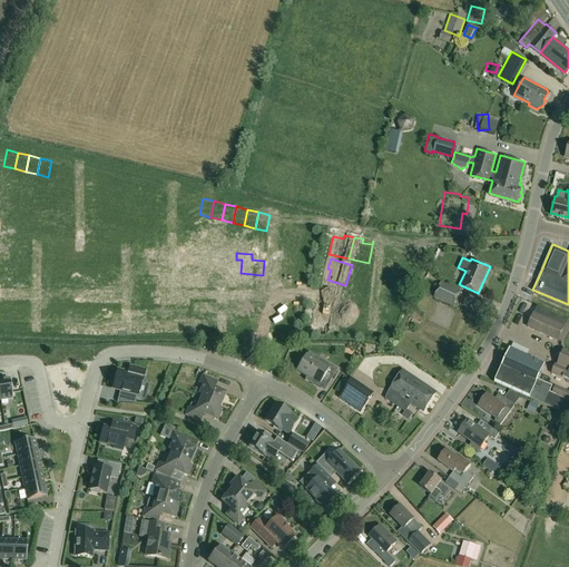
[(459,289),(440,280),(433,295),(452,304),(459,289)]
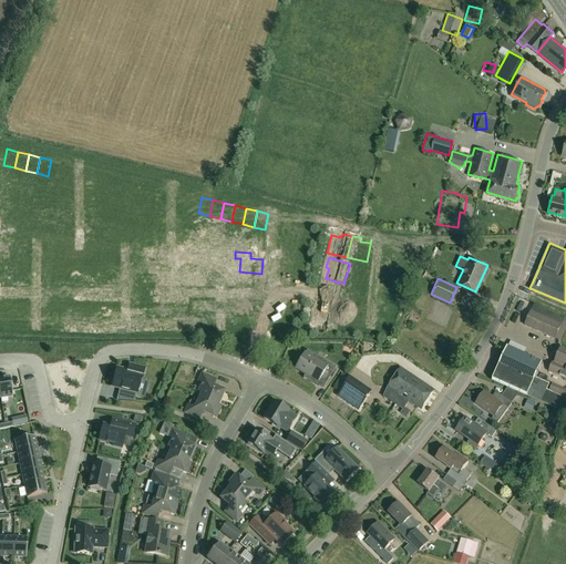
[(7,307),(4,324),(17,325),(19,308),(7,307)]
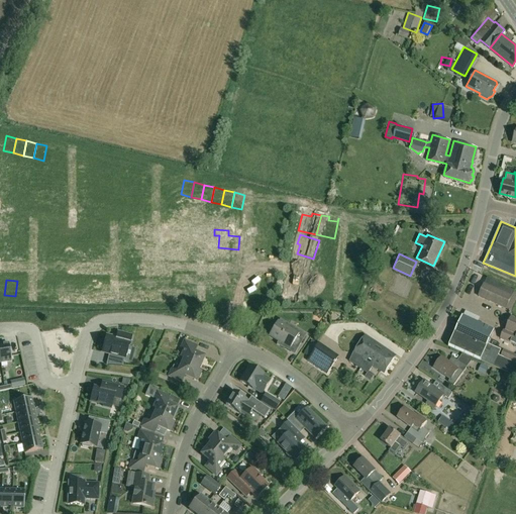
[(108,280),(108,299),(119,300),(119,280),(108,280)]
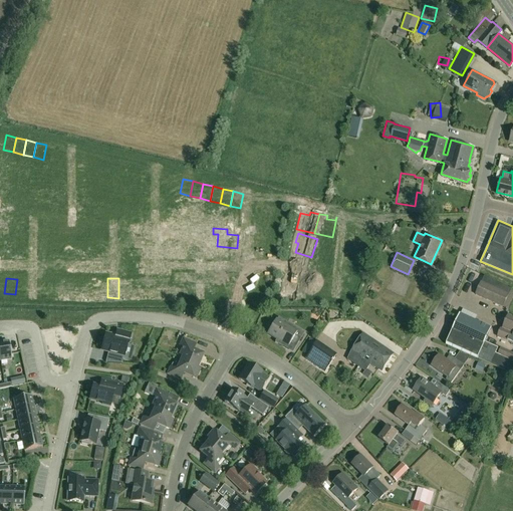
[(130,278),(130,298),(140,298),(141,278),(130,278)]
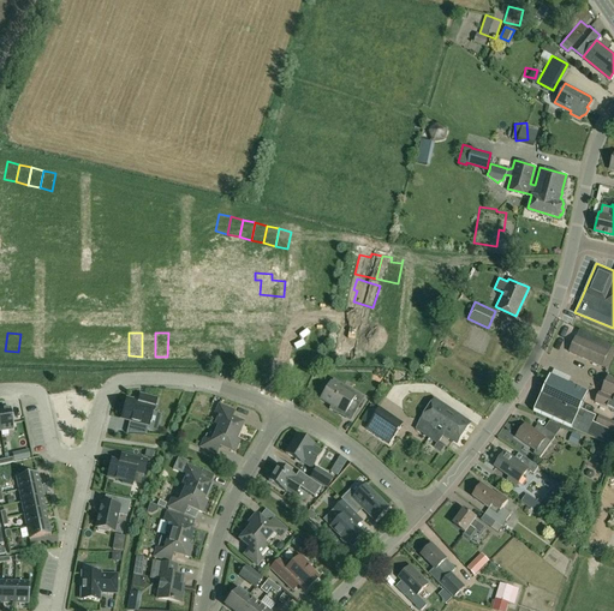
[(168,333),(167,357),(180,357),(180,333),(168,333)]
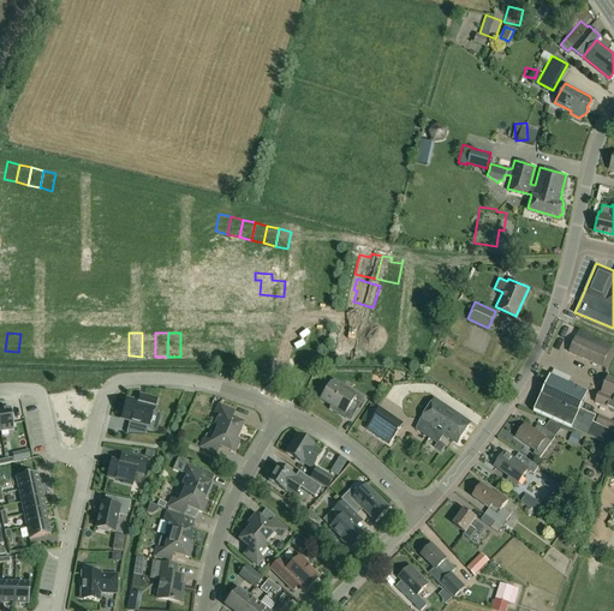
[(568,349),(601,364),(608,349),(574,334),(568,349)]
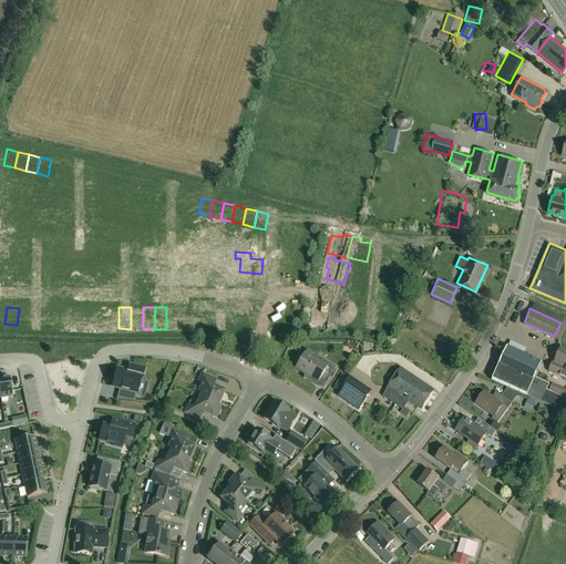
[(565,376),(565,348),(559,346),(553,362),(551,362),(548,369),(565,376)]
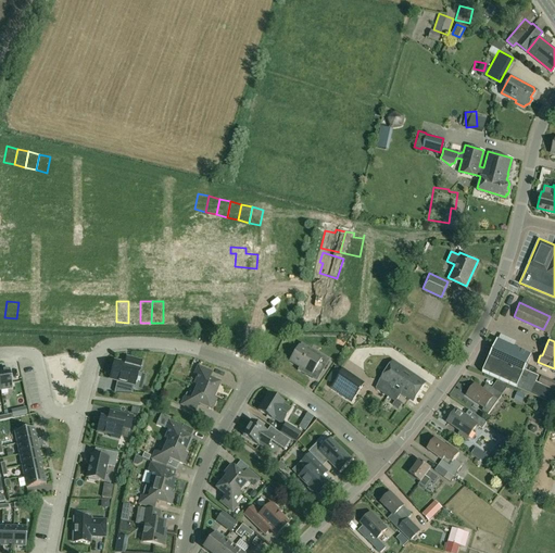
[(554,389),(534,380),(538,374),(524,368),(529,355),(519,350),(520,348),(513,344),(512,347),(496,340),(482,371),(553,403),(554,397),(554,389)]
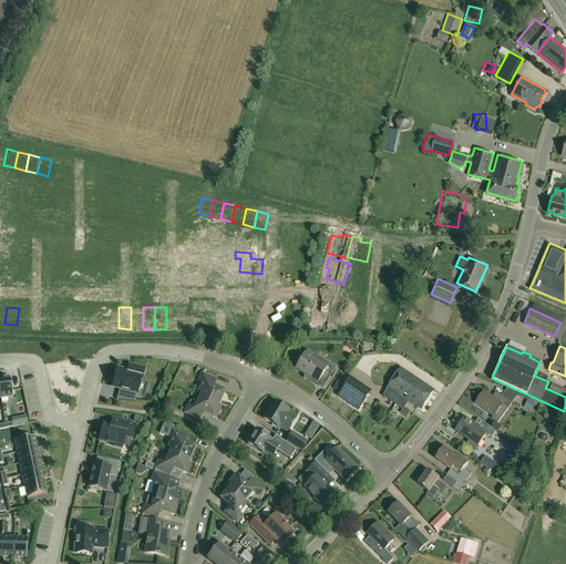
[(297,360),(294,367),(304,372),(301,376),(310,380),(311,378),(322,385),(335,365),(306,348),(305,350),(298,361),(297,360)]
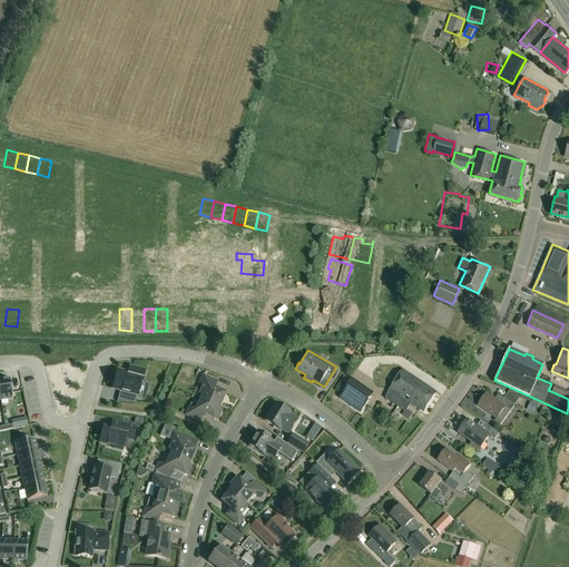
[(116,369),(111,385),(119,388),(116,399),(116,400),(134,401),(134,400),(140,378),(141,379),(144,369),(129,364),(127,372),(116,369)]
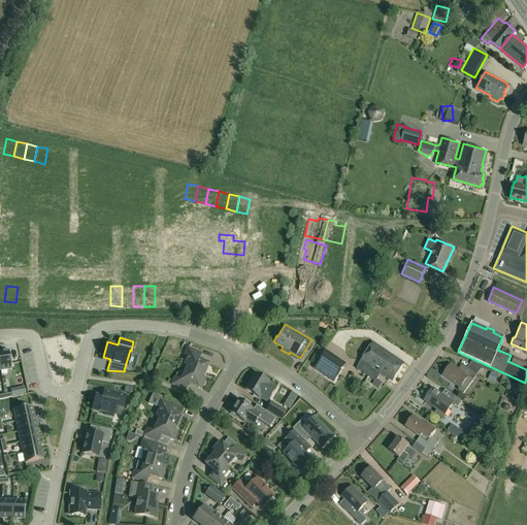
[(375,378),(379,372),(384,375),(385,374),(391,379),(403,362),(372,341),(361,358),(357,366),(357,367),(374,379),(372,383),(377,386),(381,381),(375,378)]
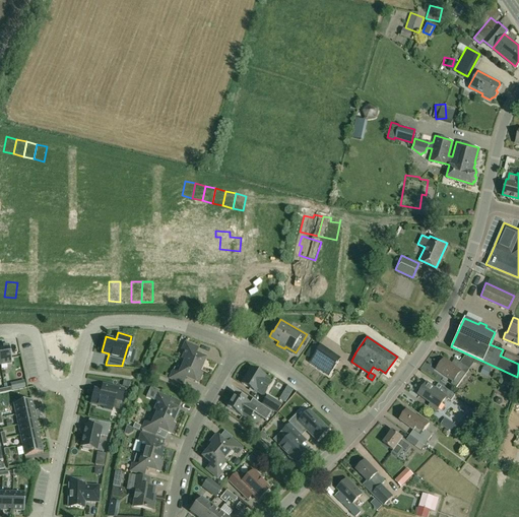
[(183,359),(182,361),(199,368),(204,357),(194,352),(197,345),(184,340),(181,347),(184,348),(181,358),(183,359)]
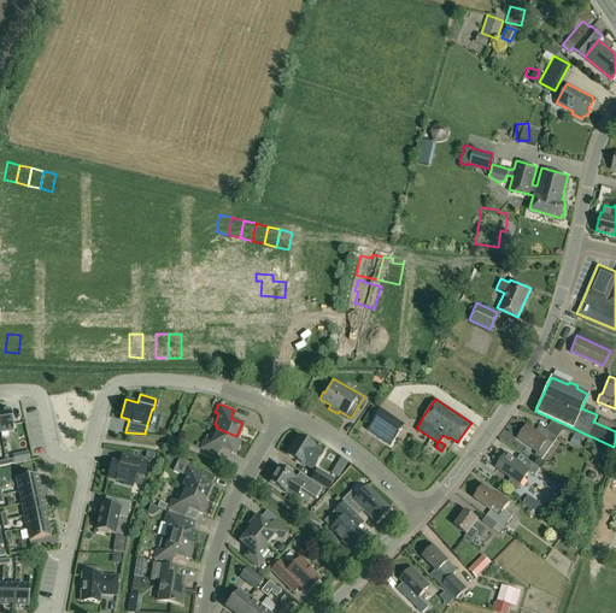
[(377,410),(370,405),(361,419),(368,424),(377,410)]
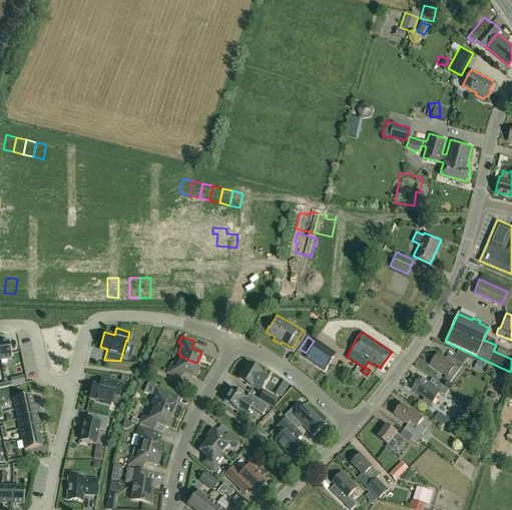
[(7,338),(0,339),(0,358),(10,357),(7,338)]
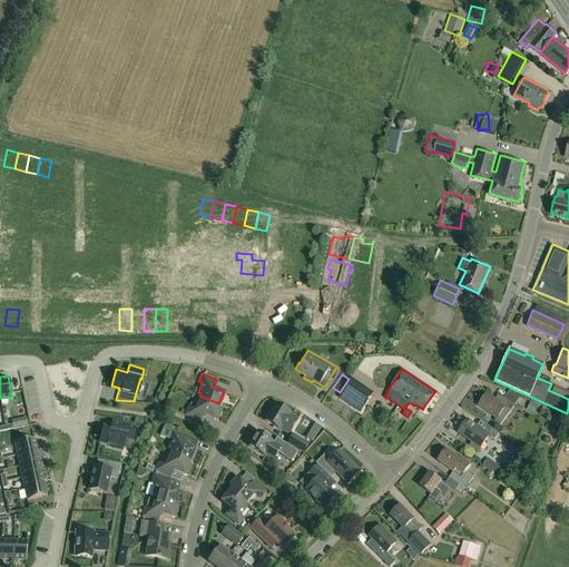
[(340,392),(337,396),(360,410),(371,392),(350,378),(349,379),(340,392)]
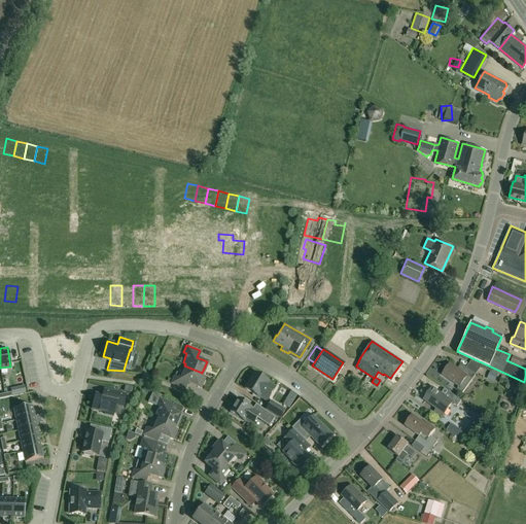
[(525,367),(525,359),(513,354),(510,360),(525,367)]
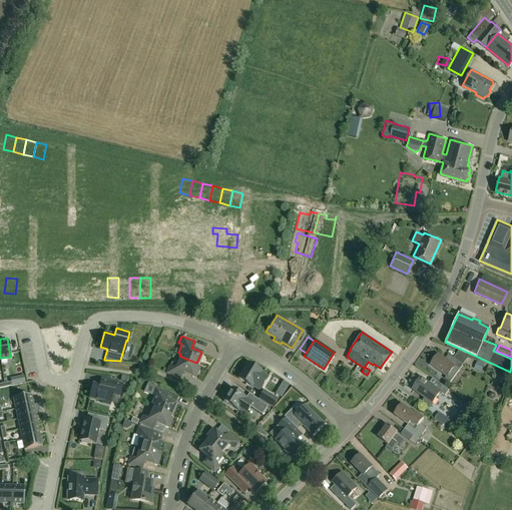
[(437,352),(429,363),(446,375),(444,377),(449,380),(458,368),(462,363),(452,355),(448,360),(437,352)]
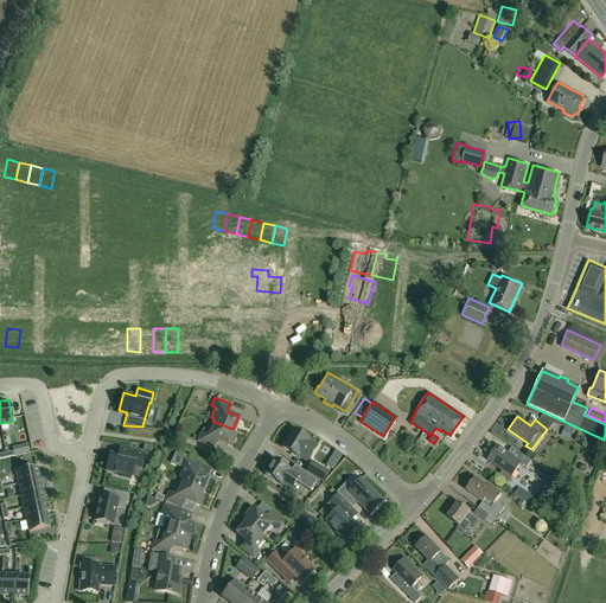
[(208,434),(199,431),(197,438),(211,446),(215,438),(230,444),(235,434),(231,432),(233,429),(212,421),(208,434)]
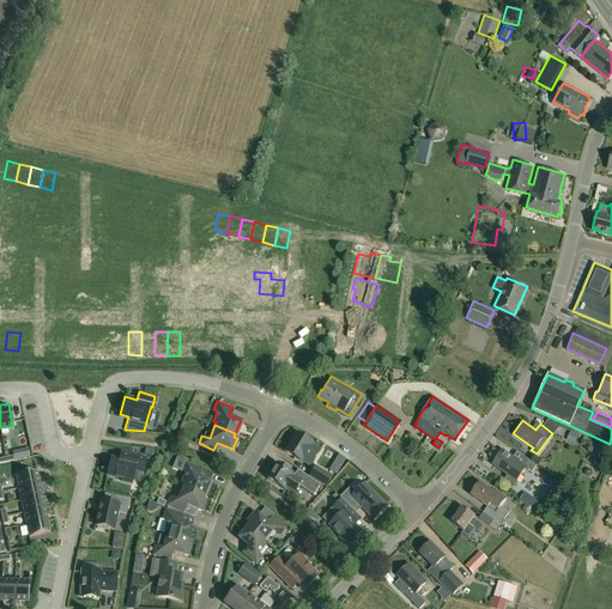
[(283,449),(300,460),(300,458),(308,464),(319,448),(310,442),(294,431),(283,449)]
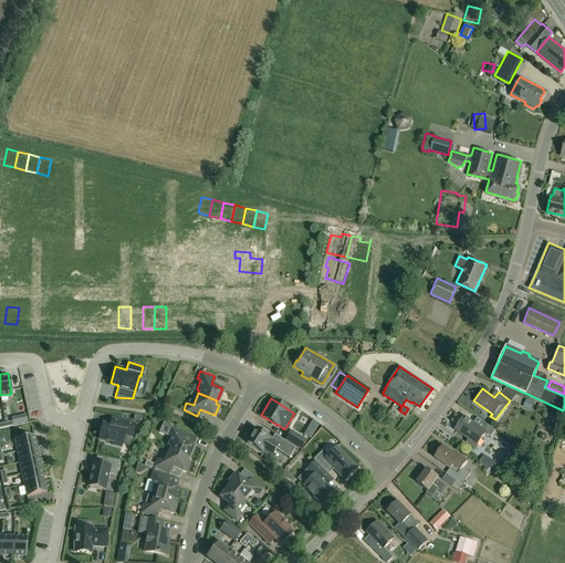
[(490,435),(494,428),(481,418),(477,425),(463,415),(462,416),(460,415),(456,423),(457,424),(454,427),(468,437),(467,439),(474,445),(484,430),(490,435)]
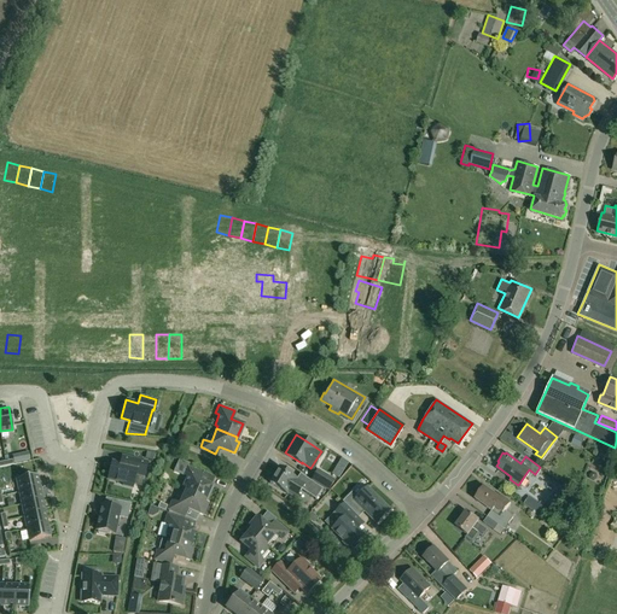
[(146,461),(132,457),(121,455),(120,462),(111,460),(106,477),(122,480),(121,483),(132,485),(132,483),(134,472),(143,474),(146,461)]
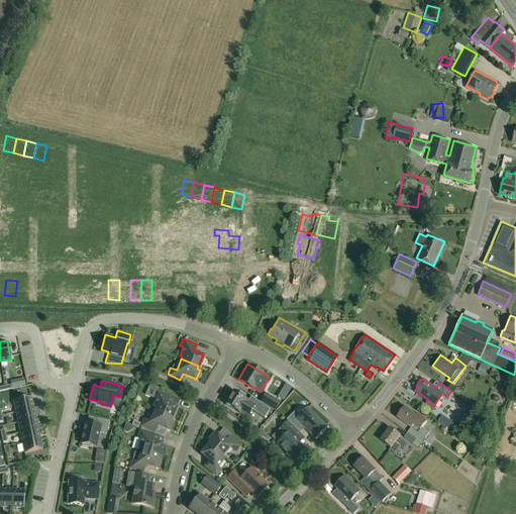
[(283,398),(290,386),(285,382),(277,394),(283,398)]
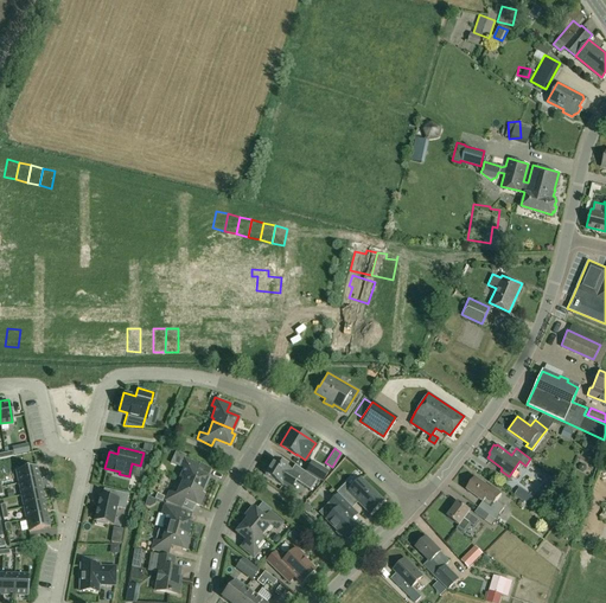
[(173,449),(170,459),(177,462),(180,451),(173,449)]
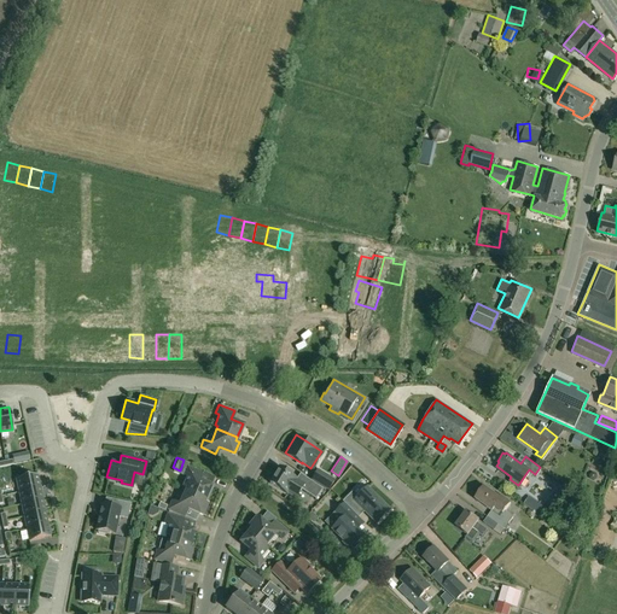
[(181,487),(184,489),(204,497),(210,484),(198,479),(202,472),(186,465),(182,473),(186,474),(181,487)]
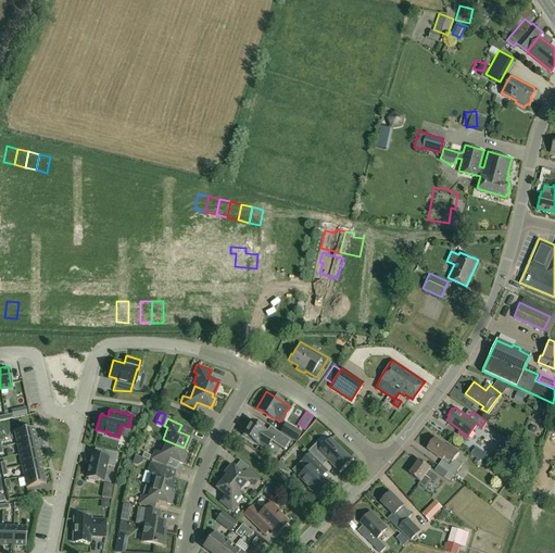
[(265,429),(249,419),(247,425),(243,425),(241,429),(242,431),(241,432),(257,442),(264,447),(269,438),(282,448),(289,438),(277,430),(274,436),(265,430),(265,429)]
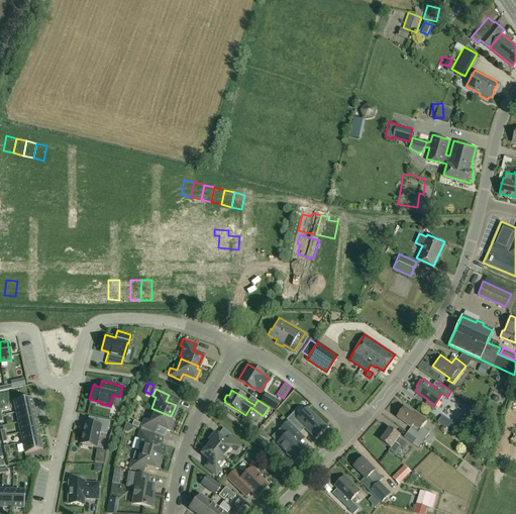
[(280,400),(265,391),(260,400),(274,409),(280,400)]
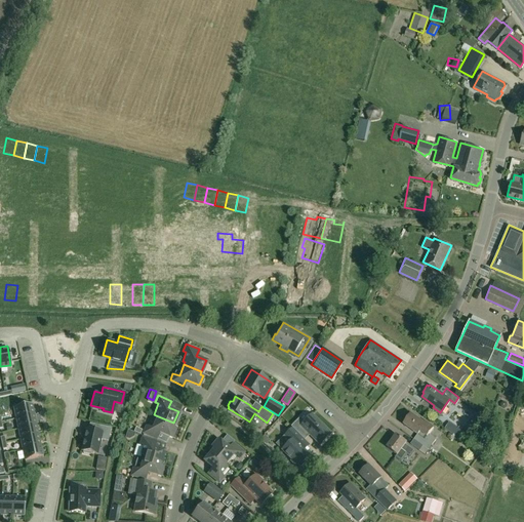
[(31,402),(12,406),(14,416),(33,412),(31,402)]
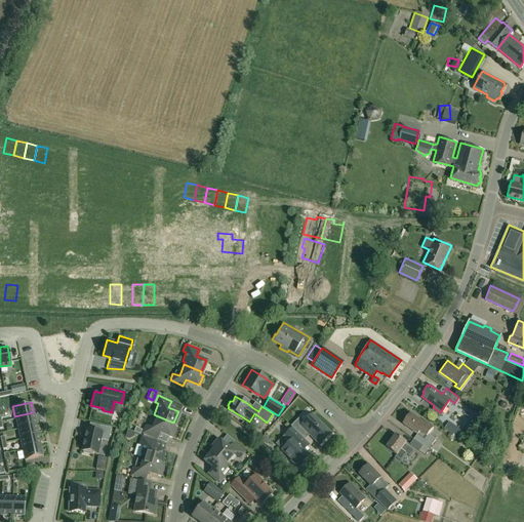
[(33,412),(14,416),(17,427),(35,423),(33,412)]
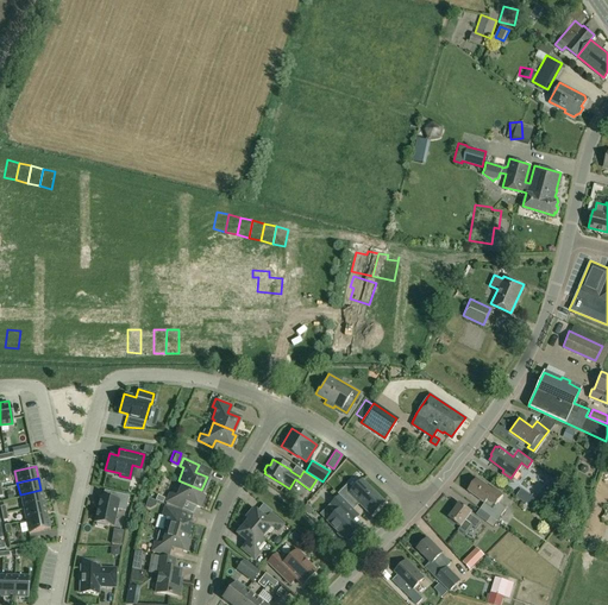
[(336,491),(349,504),(353,498),(369,514),(382,499),(361,478),(351,486),(346,481),(336,491)]
